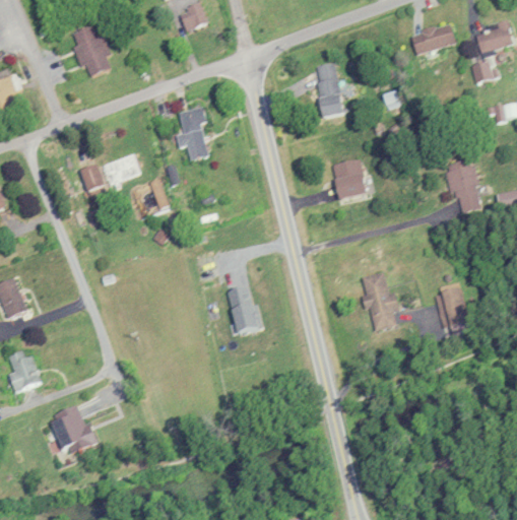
[(187,33),(209,22),(200,2),(179,12),(187,33)]
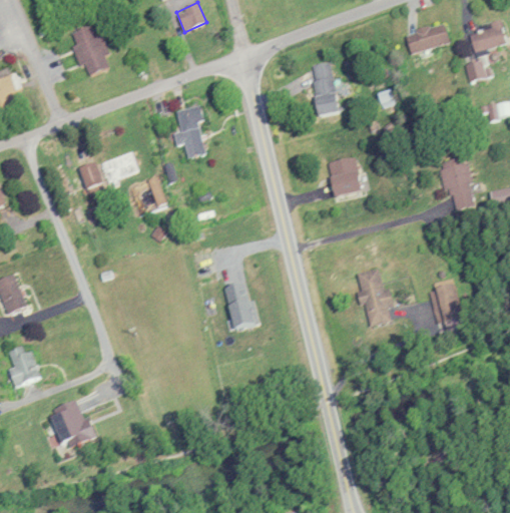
[(469,29),(474,51),(509,44),(504,22),(469,29)]
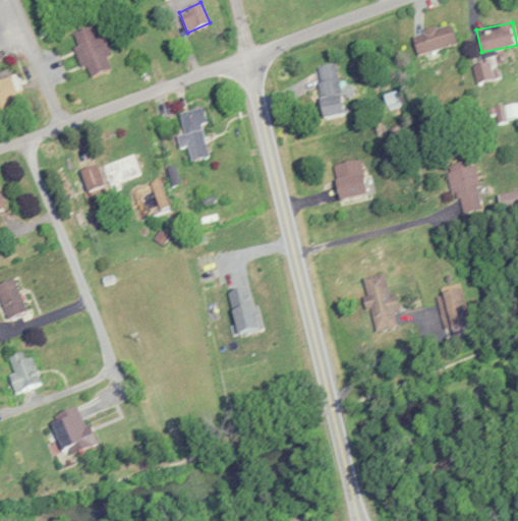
[(457,45),(451,23),(412,34),(417,54),(457,45)]
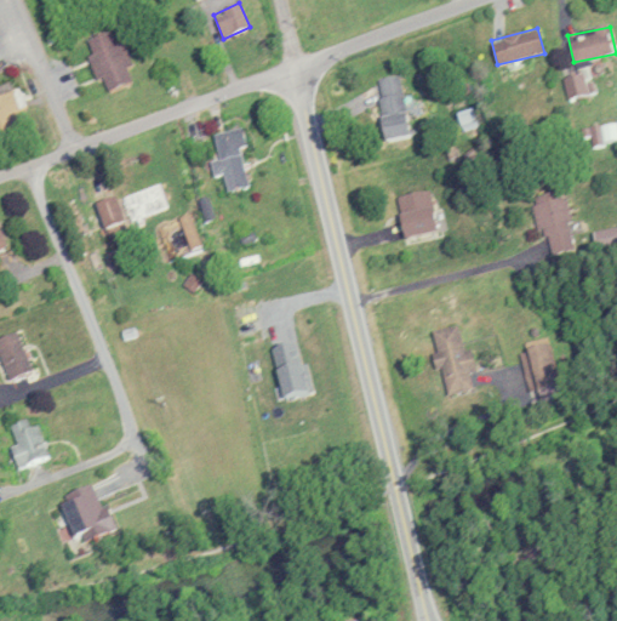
[(89,39),(106,90),(136,80),(120,29),(89,39)]
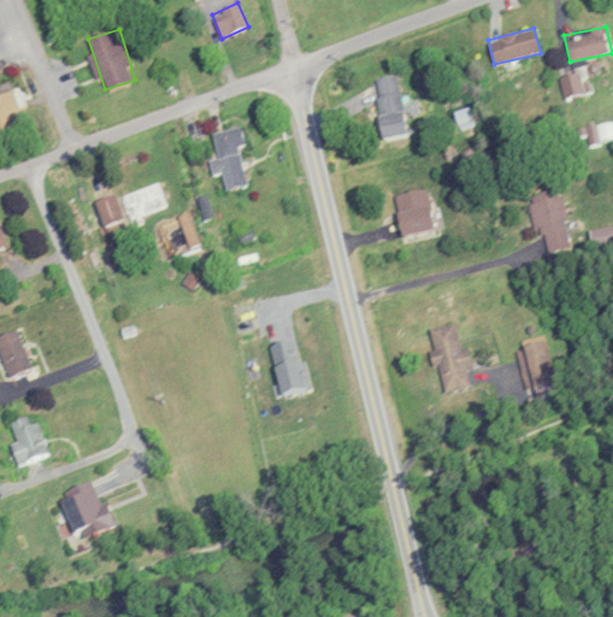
[(382,140),(410,135),(399,75),(371,81),(382,140)]
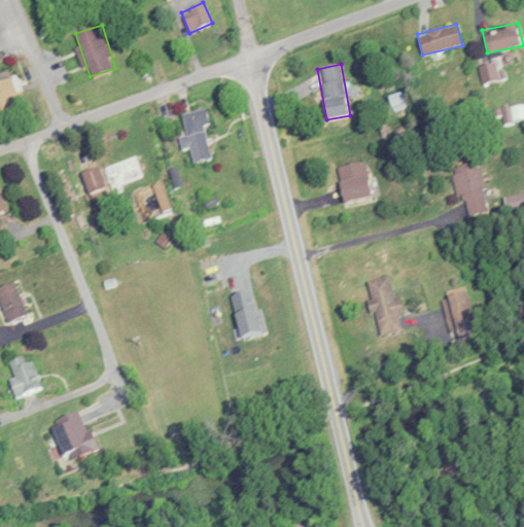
[(481,68),(499,64),(504,82),(485,88),(481,68)]
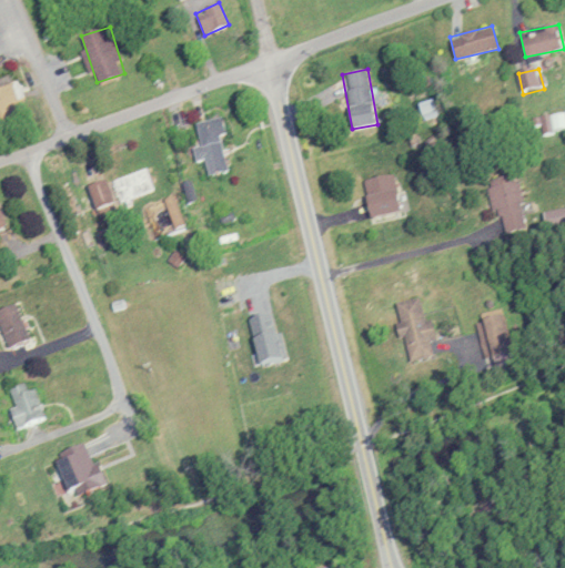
[(0,84),(0,120),(19,120),(19,84),(0,84)]
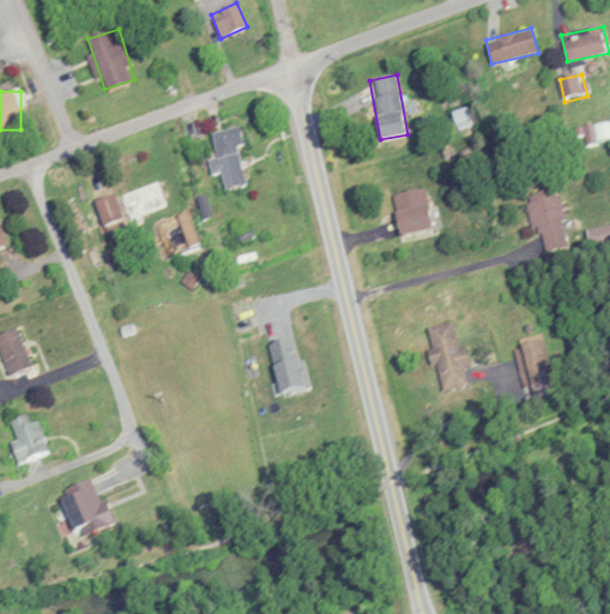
[(587,143),(609,138),(609,128),(608,124),(584,127),(587,143)]
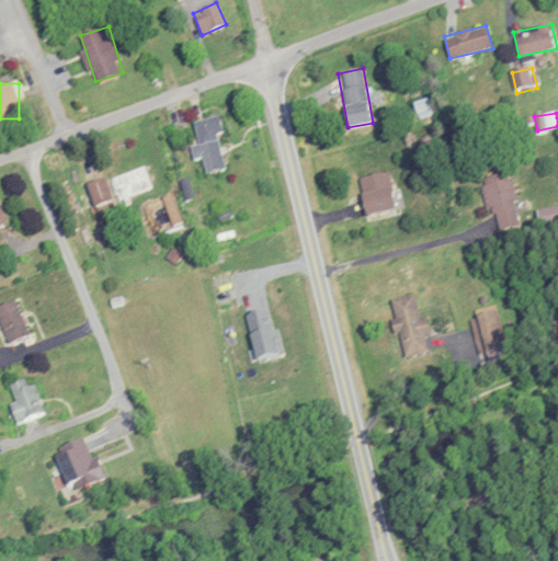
[(206,173),(225,170),(217,135),(223,134),(219,116),(193,122),(197,146),(191,147),(193,160),(203,158),(206,173)]
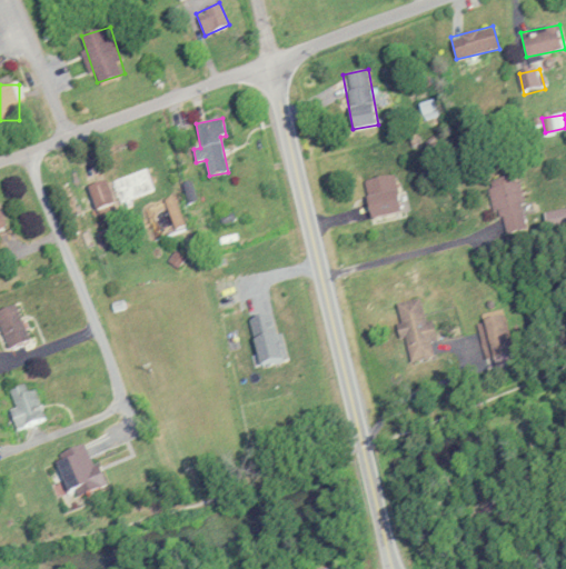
[(122,202),(155,191),(147,168),(115,180),(122,202)]
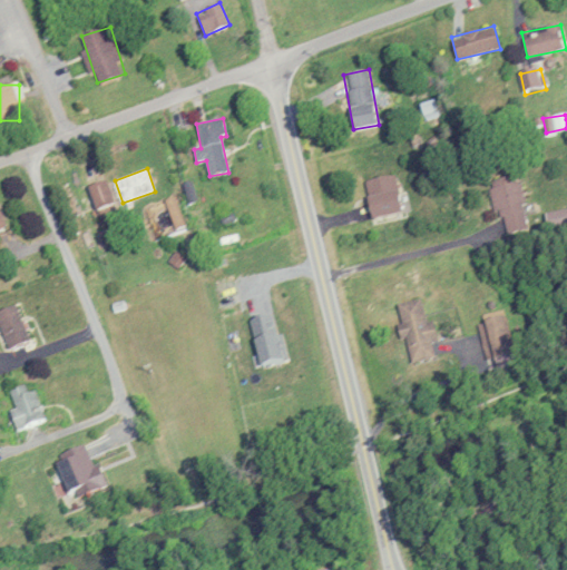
[(402,215),(396,175),(363,182),(370,220),(402,215)]
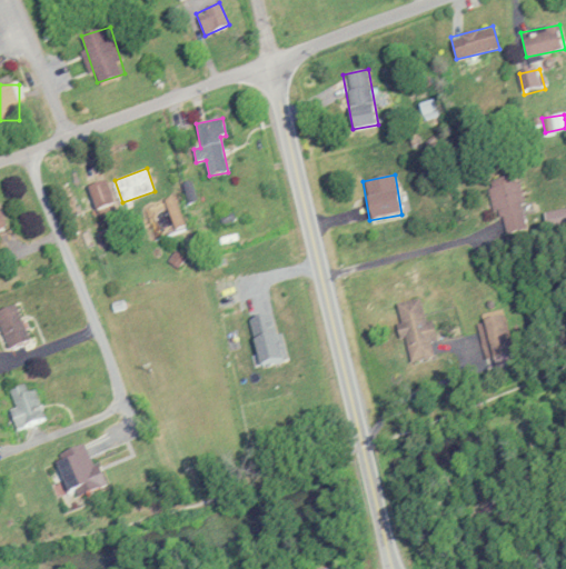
[(494,220),(524,220),(523,179),(493,179),(494,220)]
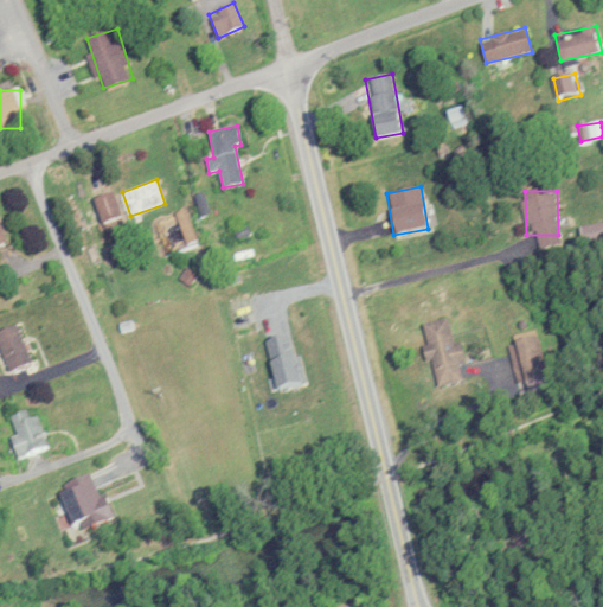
[(92,199),(102,225),(124,217),(115,192),(92,199)]
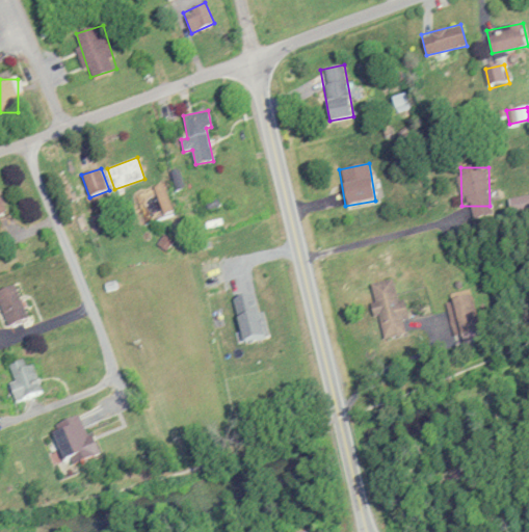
[(398,301),(395,281),(372,284),(378,327),(387,325),(388,335),(395,334),(394,323),(408,321),(405,300),(398,301)]
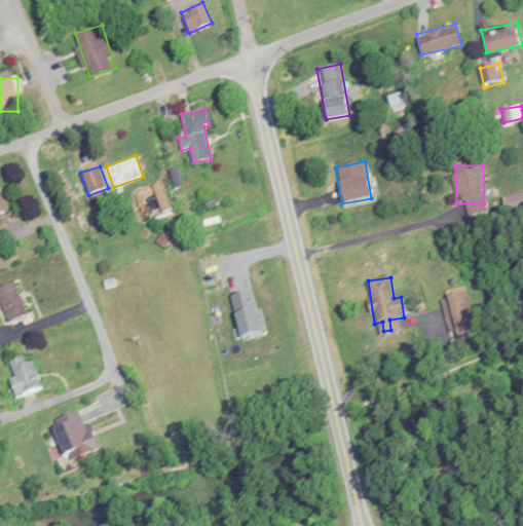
[(1,284),(1,318),(21,318),(21,284),(1,284)]
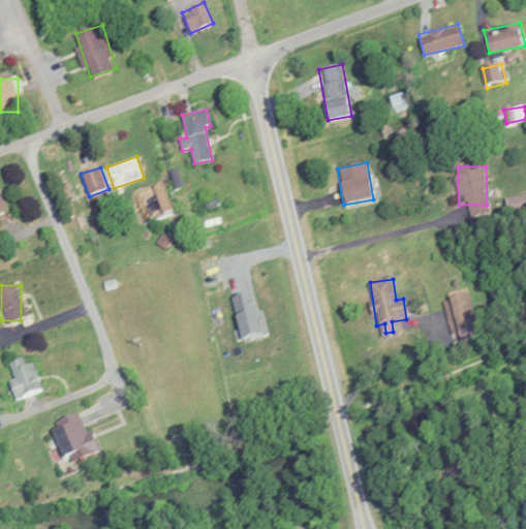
[(16,402),(41,386),(24,354),(7,365),(14,378),(5,383),(16,402)]
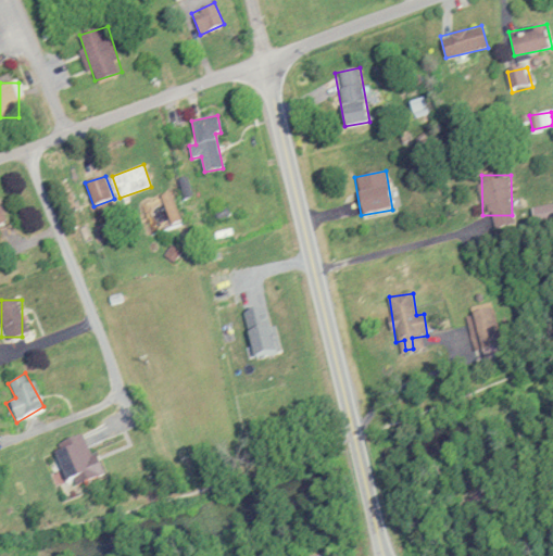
[(65,489),(102,475),(87,433),(50,447),(65,489)]
